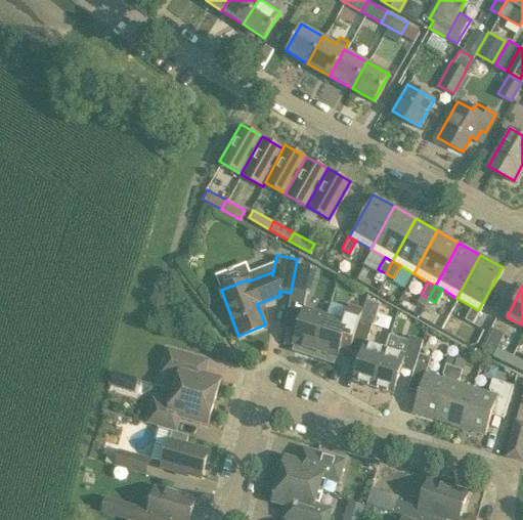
[(312,355),(314,349),(325,314),(302,307),(306,290),(292,287),(290,293),(286,315),(300,319),(293,342),(291,349),(312,355)]
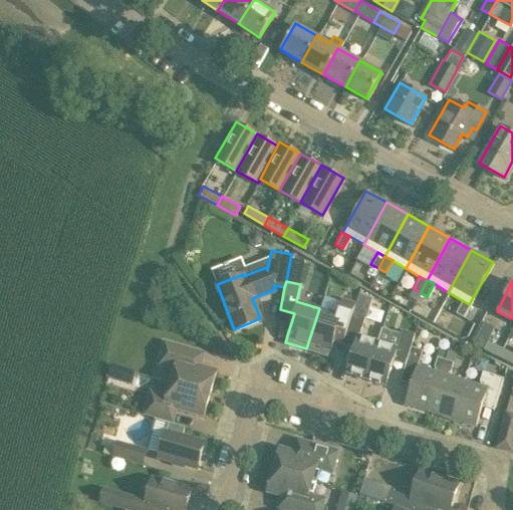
[(368,305),(370,296),(358,292),(355,301),(368,305)]
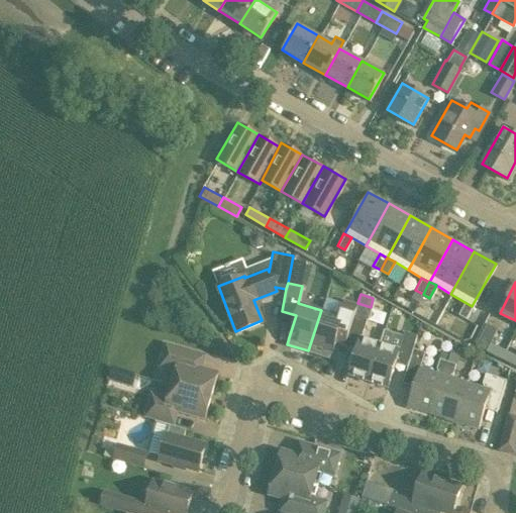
[(344,344),(345,339),(348,332),(353,314),(356,305),(343,301),(338,316),(321,310),(310,344),(308,350),(328,356),(330,350),(331,351),(334,341),(344,344)]
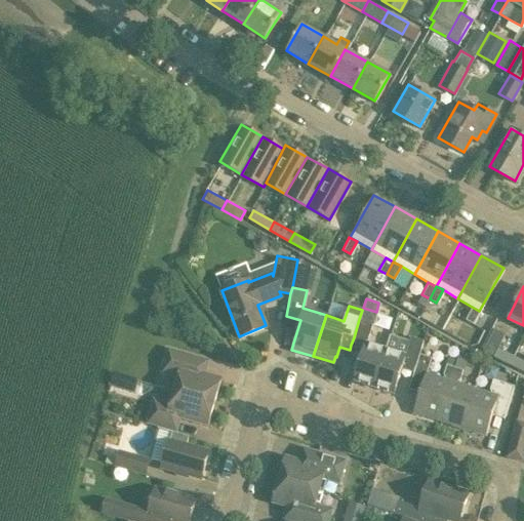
[(472,322),(479,311),(472,307),(466,318),(472,322)]
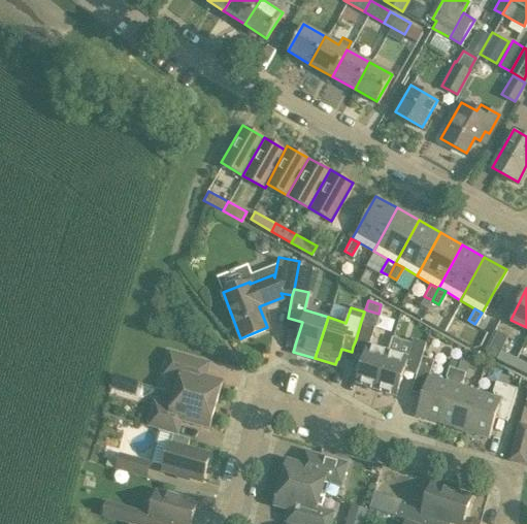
[(375,388),(387,351),(368,345),(373,325),(361,321),(356,339),(353,347),(365,351),(356,382),(375,388)]
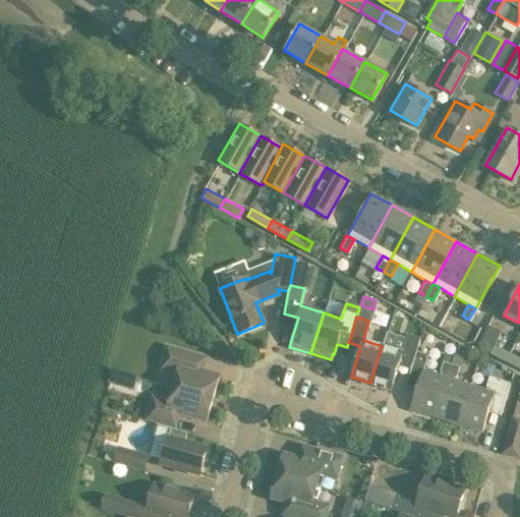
[(497,357),(502,348),(493,344),(500,330),(487,324),(475,346),(497,357)]
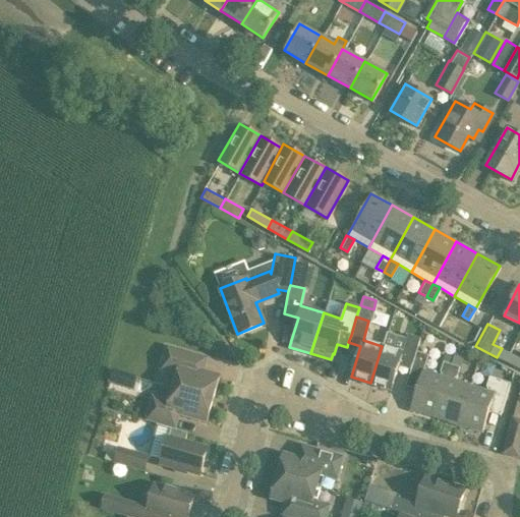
[(415,351),(415,350),(419,337),(407,333),(401,352),(382,346),(370,383),(390,389),(399,358),(411,362),(415,351)]
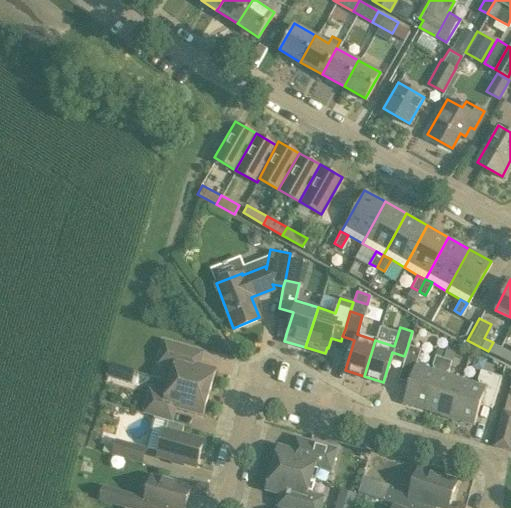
[(203,351),(194,348),(163,340),(157,362),(173,367),(169,380),(208,391),(214,368),(202,365),(200,364),(203,351)]
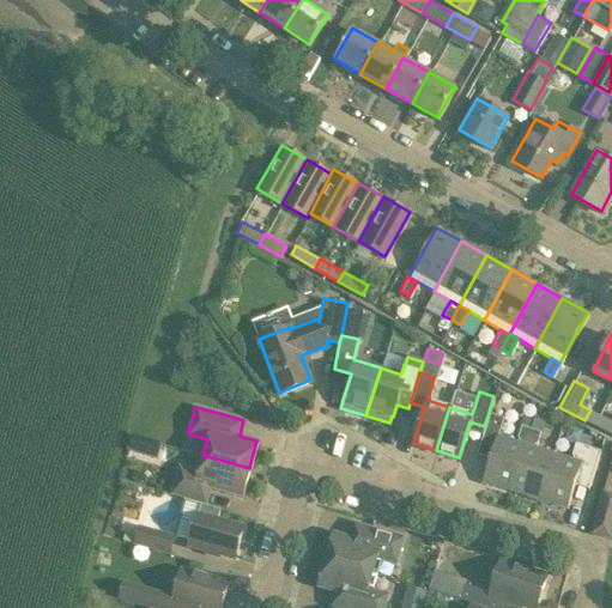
[(610,432),(611,427),(611,420),(591,409),(585,420),(610,432)]
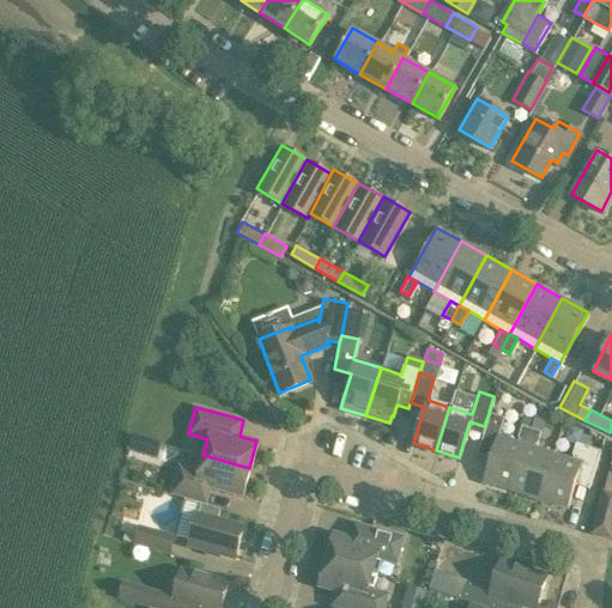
[(489,413),(484,426),(476,453),(490,457),(483,480),(510,488),(529,427),(520,424),(516,436),(517,437),(517,441),(497,435),(503,417),(489,412),(489,413)]
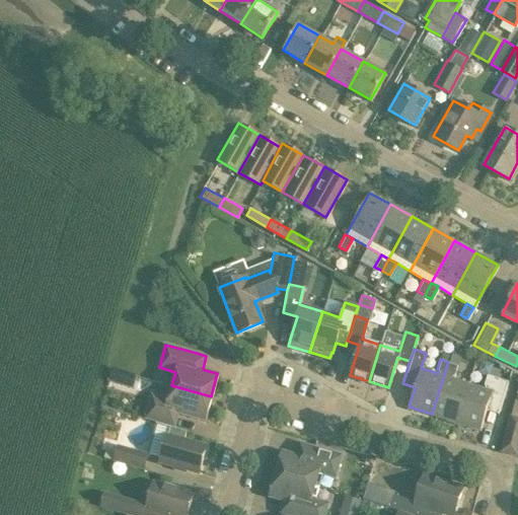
[(455,421),(467,382),(451,377),(452,375),(454,374),(457,364),(448,362),(432,414),(455,421)]
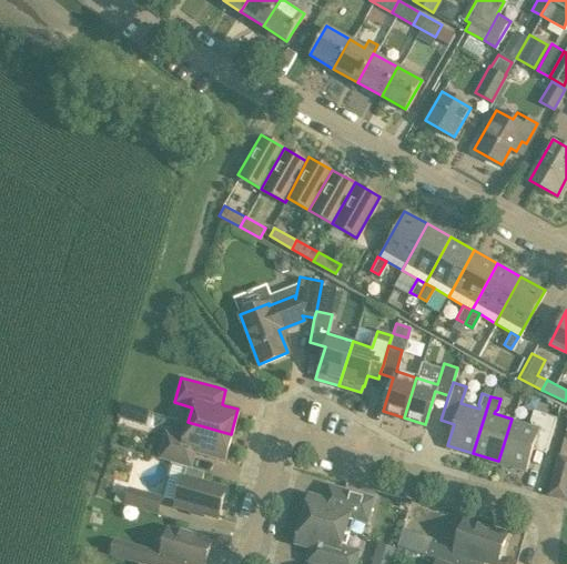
[(149,410),(141,409),(138,421),(145,423),(149,410)]
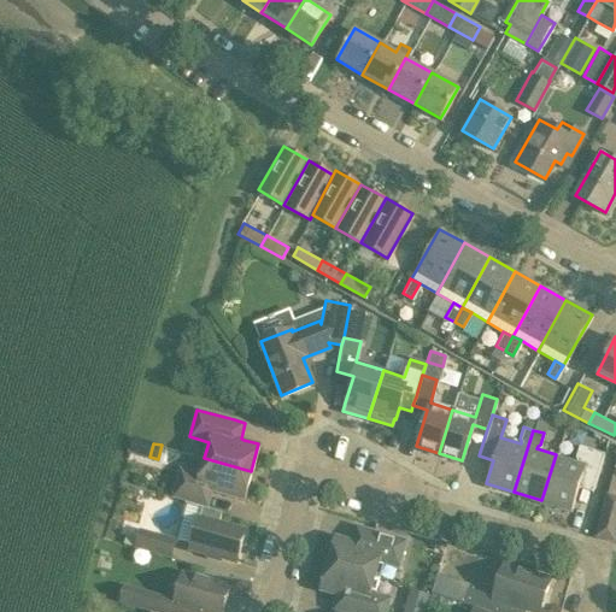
[(556,454),(541,500),(570,510),(578,486),(591,490),(603,452),(579,443),(575,457),(576,458),(575,460),(556,454)]
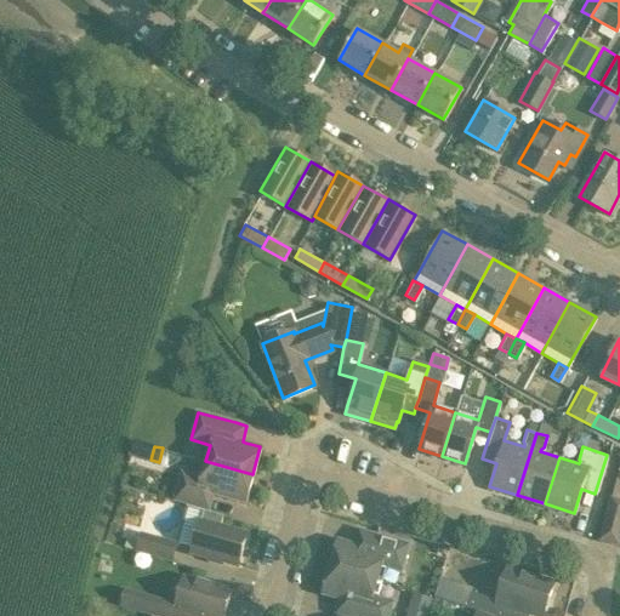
[(181,472),(174,498),(209,509),(214,492),(244,502),(252,474),(205,461),(202,478),(181,472)]
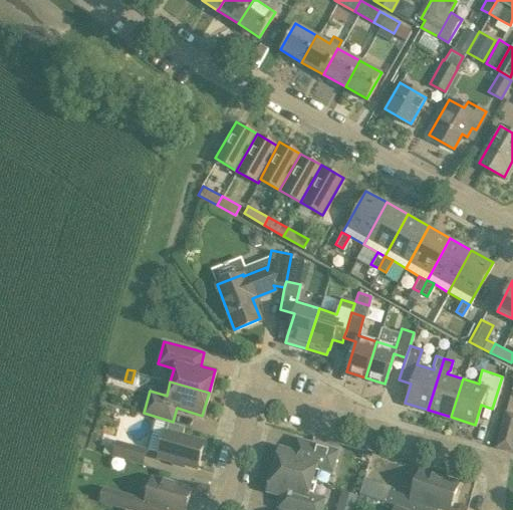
[(512,442),(512,440),(512,413),(505,412),(498,439),(512,442)]
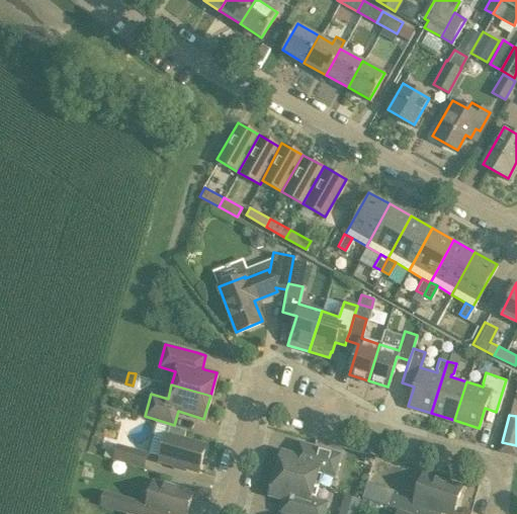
[(197,470),(205,445),(166,434),(159,459),(197,470)]
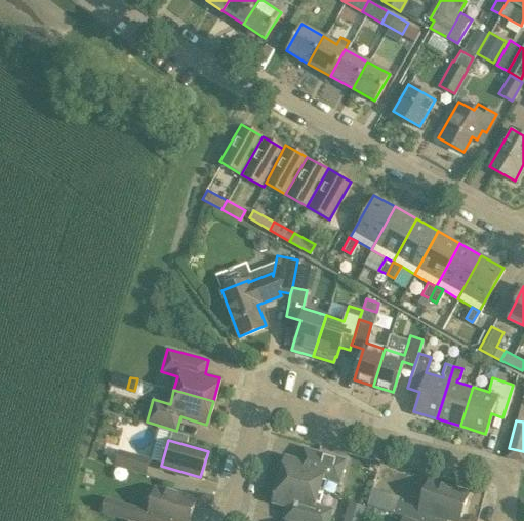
[(345,458),(301,447),(298,459),(285,456),(279,479),(318,490),(322,477),(338,481),(345,458)]
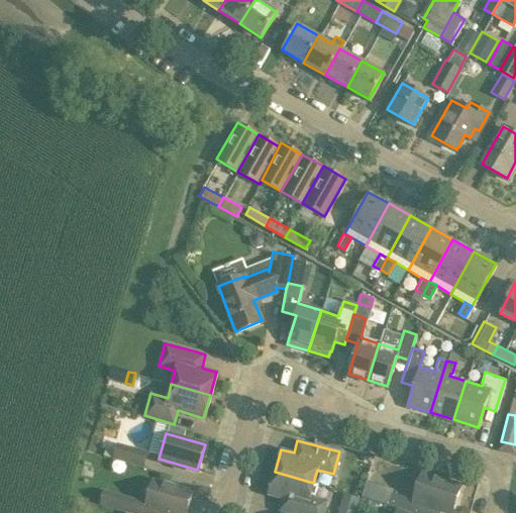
[(142,467),(147,450),(116,441),(111,457),(142,467)]
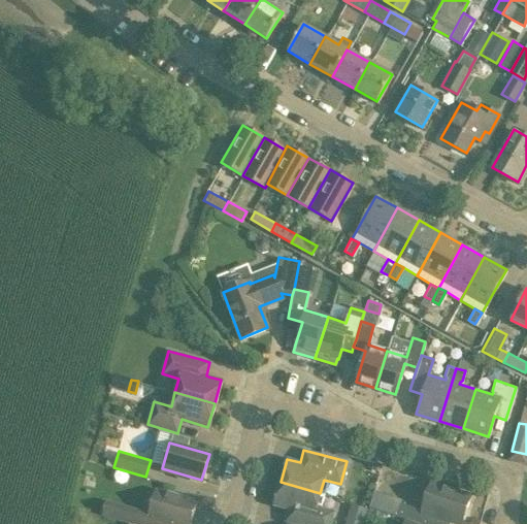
[(281,482),(274,504),(286,508),(283,521),(294,523),(329,523),(333,511),(317,505),(320,493),(281,482)]
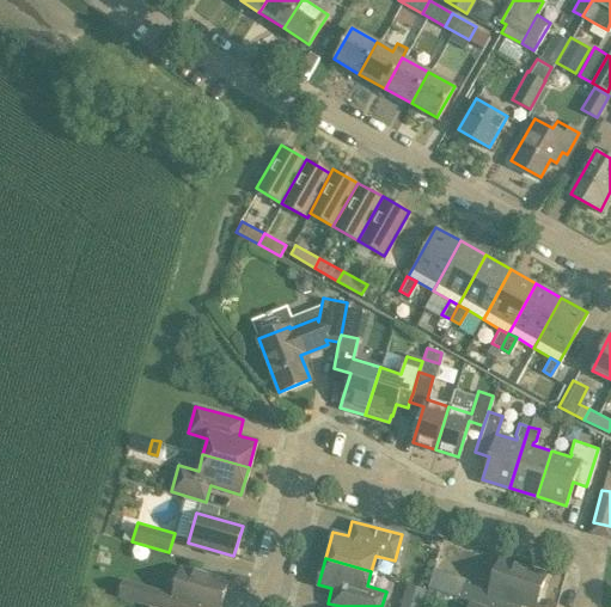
[(470,601),(489,606),(495,606),(500,595),(535,606),(544,574),(499,559),(489,590),(464,582),(459,596),(470,601)]
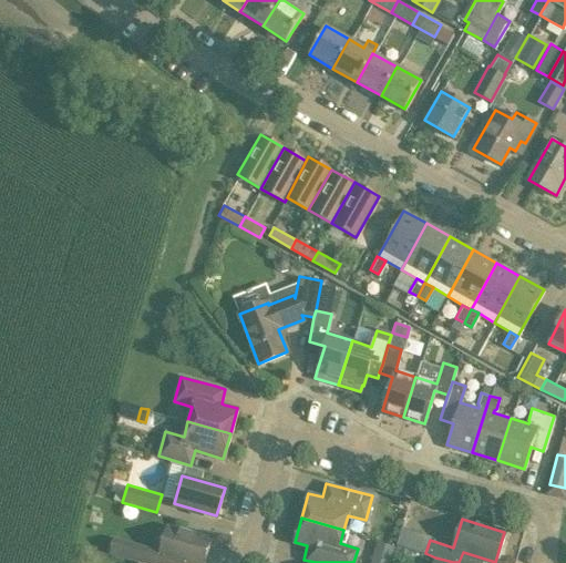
[(187,562),(203,562),(209,539),(167,526),(161,549),(158,555),(185,562),(187,562)]
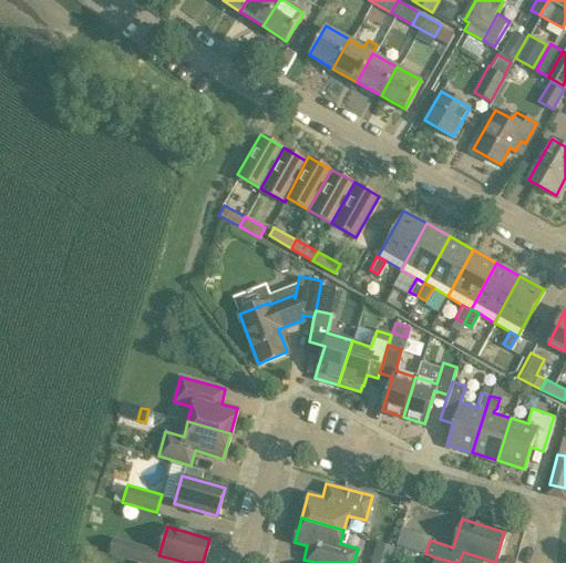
[(432,535),(417,530),(410,549),(425,553),(430,540),(432,535)]
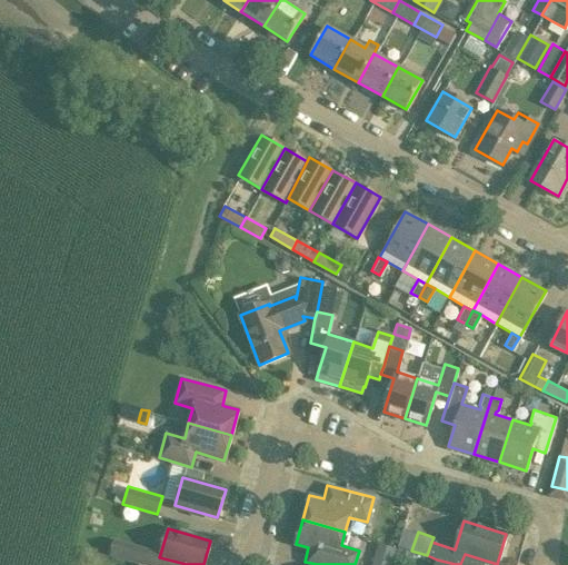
[(159,557),(161,551),(113,537),(108,555),(146,564),(145,564),(185,564),(186,564),(159,557)]
